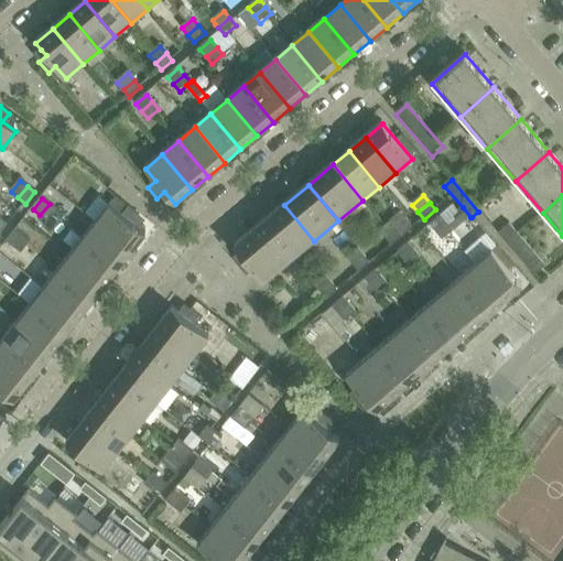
[(50,204),(40,215),(47,222),(56,209),(50,204)]
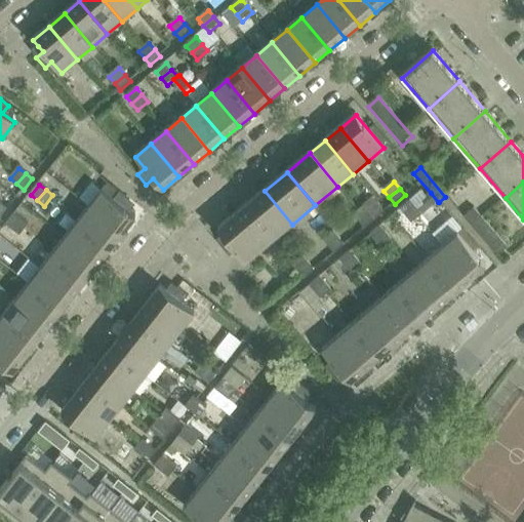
[(103,191),(89,207),(123,234),(136,217),(124,208),(130,201),(120,193),(114,200),(103,191)]
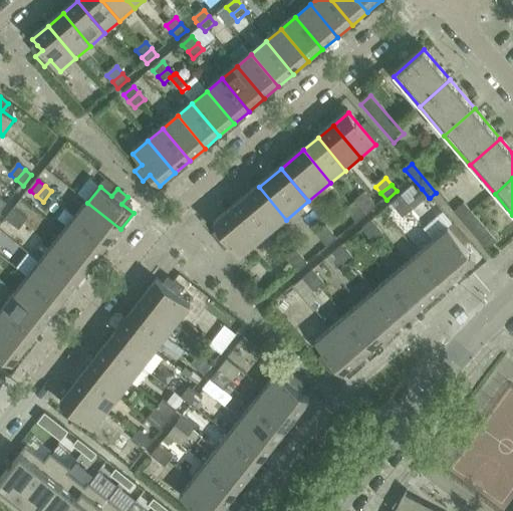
[(286,220),(259,187),(237,206),(264,238),(286,220)]
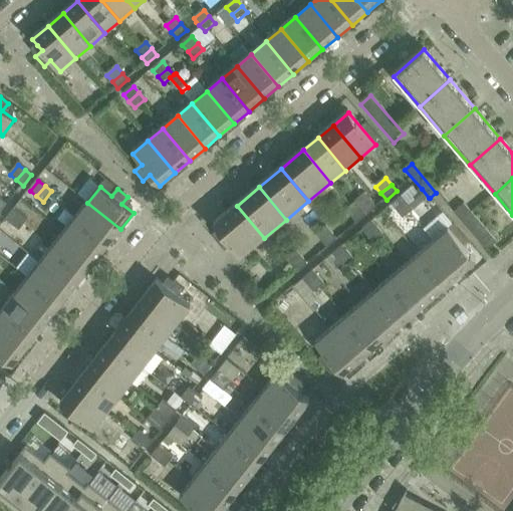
[(417,193),(415,195),(422,204),(429,198),(422,189),(417,193)]
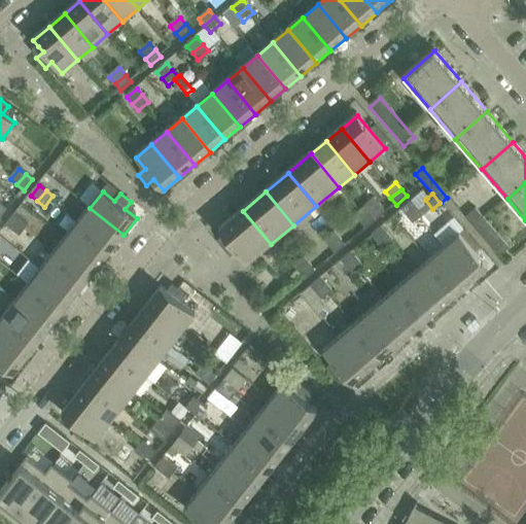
[(418,209),(412,203),(401,211),(408,218),(418,209)]
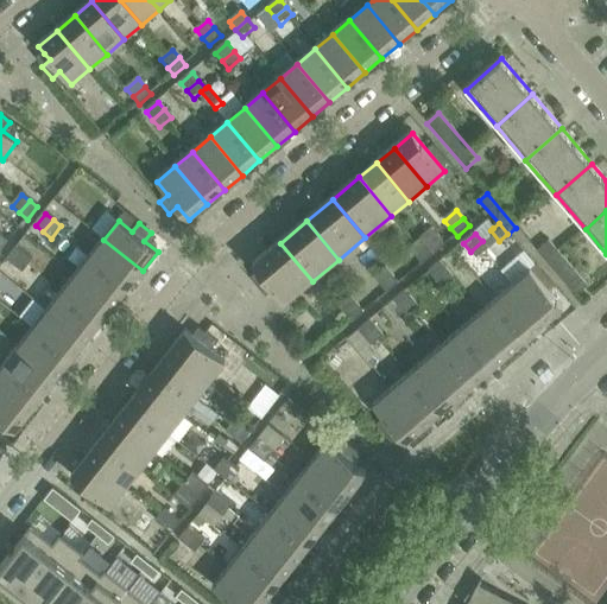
[(143,271),(103,240),(89,258),(128,288),(143,271)]
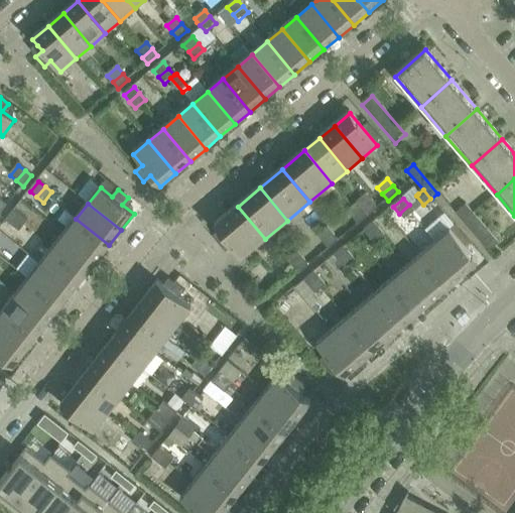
[(347,212),(353,219),(363,210),(357,204),(347,212)]
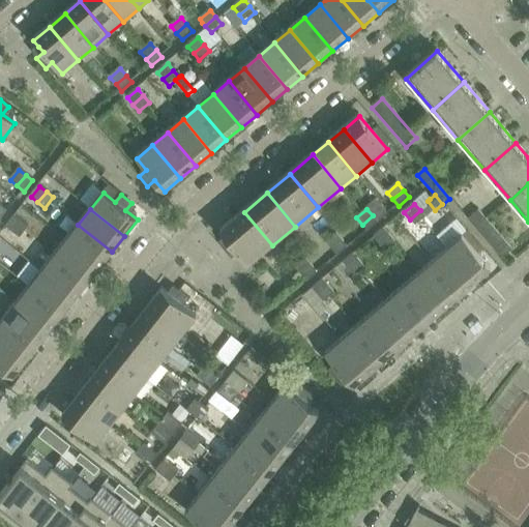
[(420,210),(410,220),(415,226),(425,217),(420,210)]
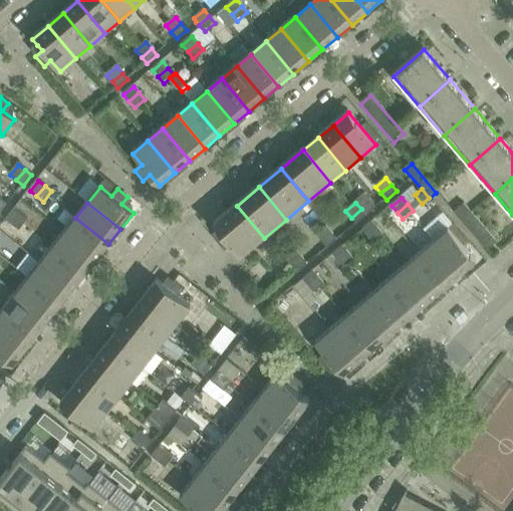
[(465,205),(455,214),(487,252),(497,243),(465,205)]
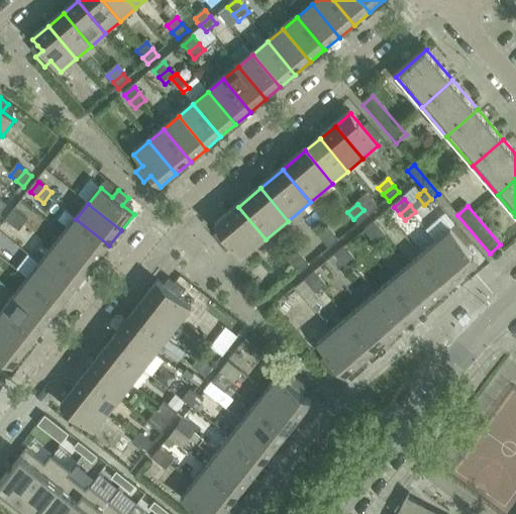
[(266,239),(238,207),(215,226),(220,232),(213,237),(226,253),(233,247),(242,259),(266,239)]
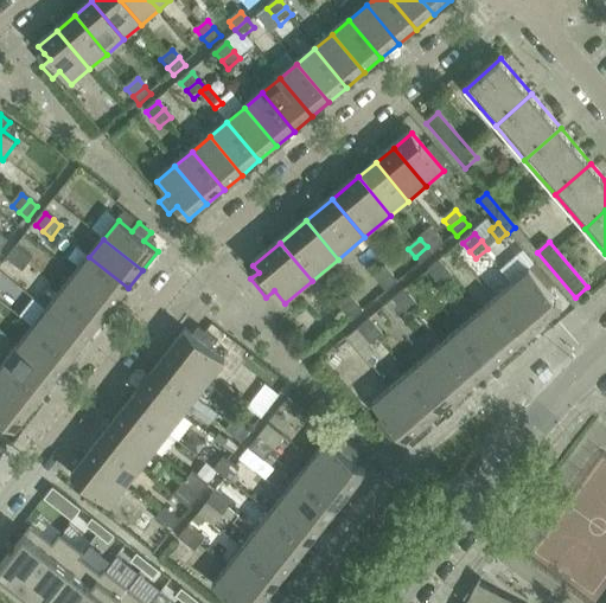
[(427,247),(415,257),(421,265),(434,255),(427,247)]
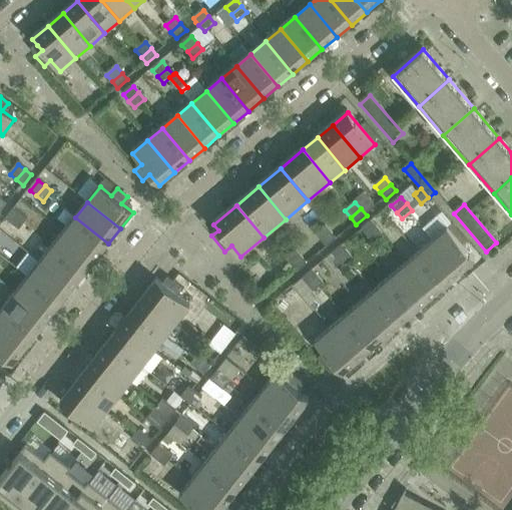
[(21,215),(14,210),(6,220),(13,225),(21,215)]
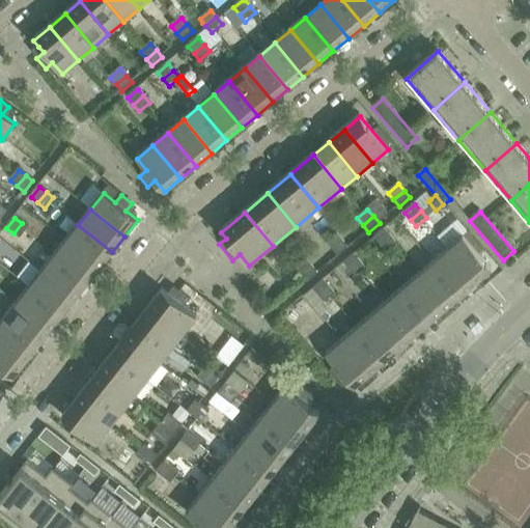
[(29,228),(22,223),(14,233),(20,240),(29,228)]
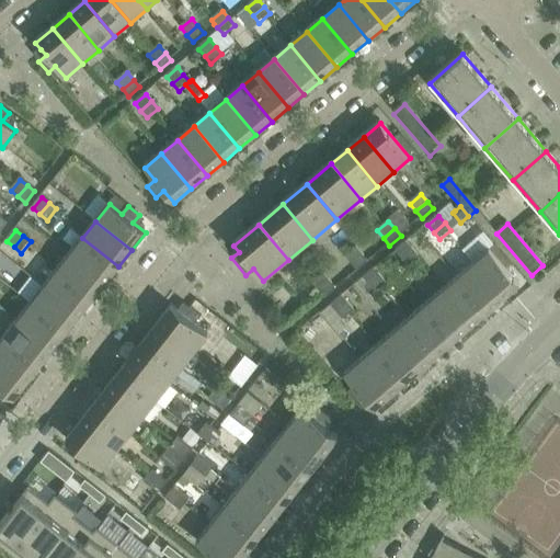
[(118,266),(82,238),(69,254),(106,283),(118,266)]
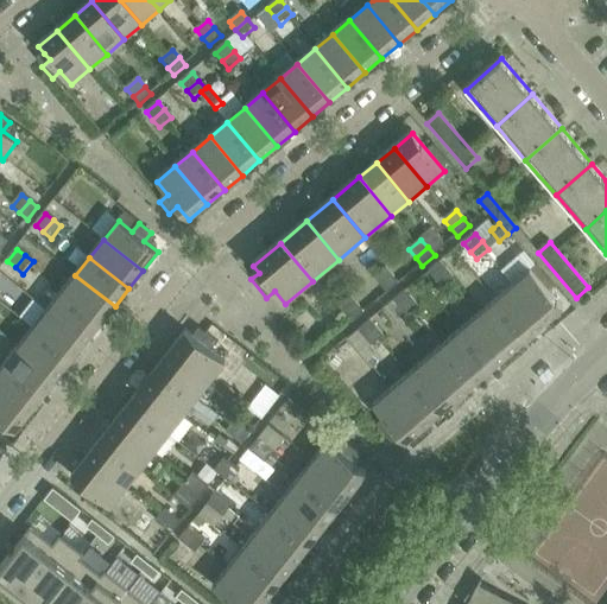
[(448,271),(441,262),(429,273),(435,281),(448,271)]
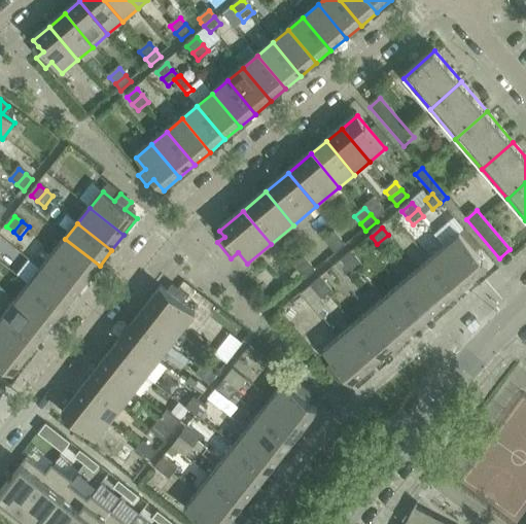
[(324,242),(329,249),(341,240),(335,234),(324,242)]
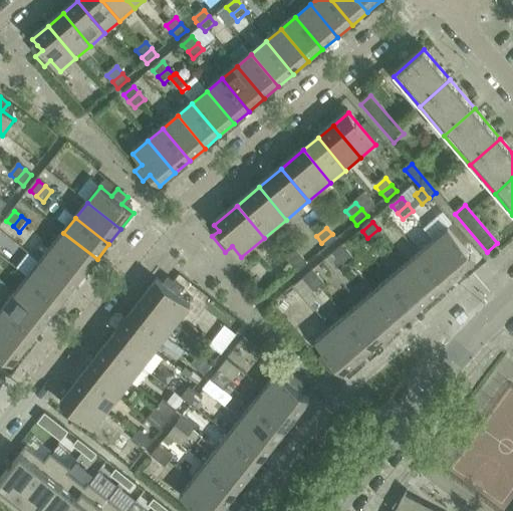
[(378,229),(367,238),(373,244),(383,236),(378,229)]
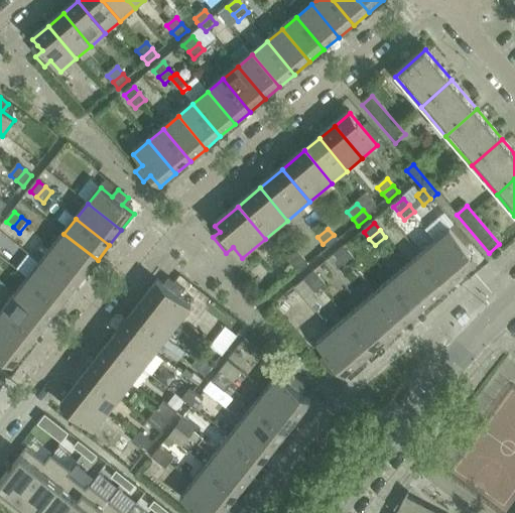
[(451,230),(434,243),(463,275),(478,262),(451,230)]
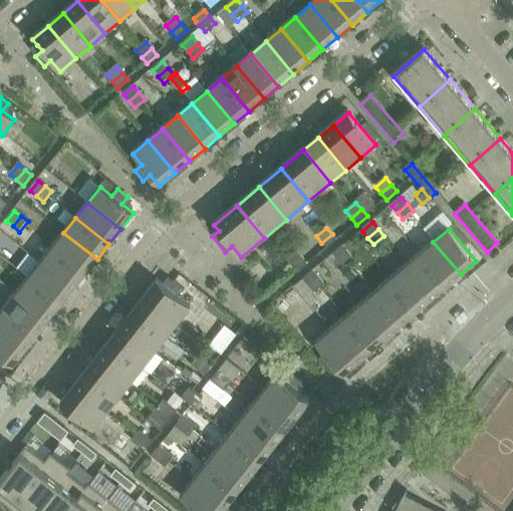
[(97,259),(63,233),(51,248),(85,275),(97,259)]
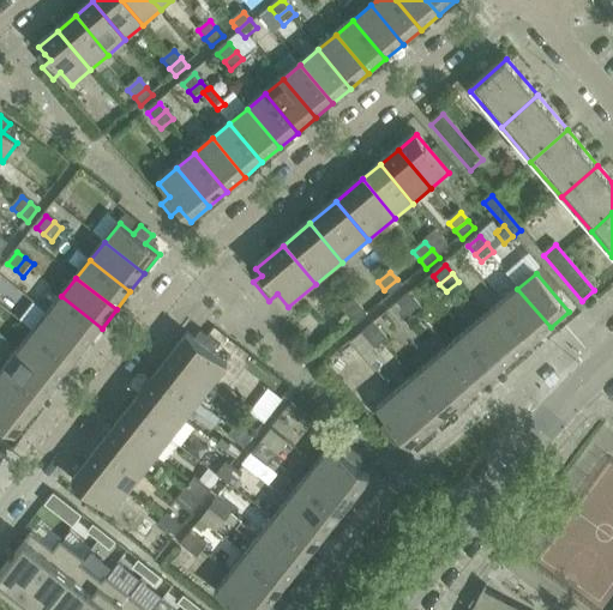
[(397,279),(384,290),(391,297),(403,288),(397,279)]
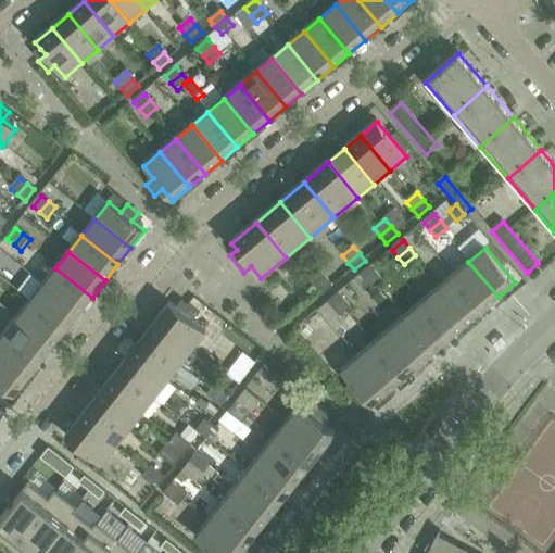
[(499,297),(468,262),(453,276),(482,311),(499,297)]
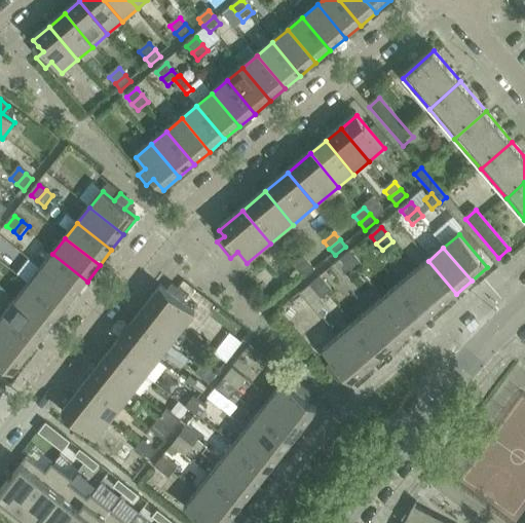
[(350,253),(340,262),(346,268),(357,260),(350,253)]
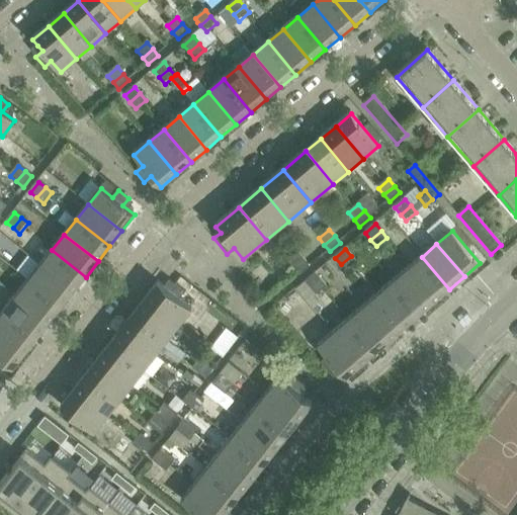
[(86,277),(52,250),(40,265),(74,292),(86,277)]
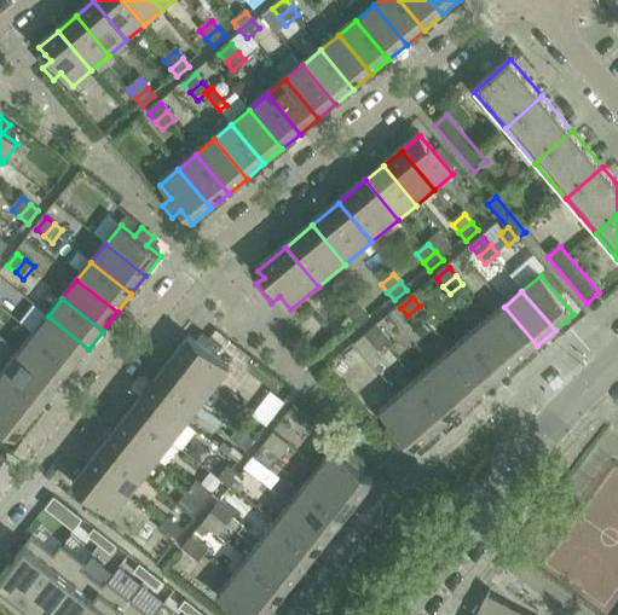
[(345,314),(352,321),(364,312),(358,303),(345,314)]
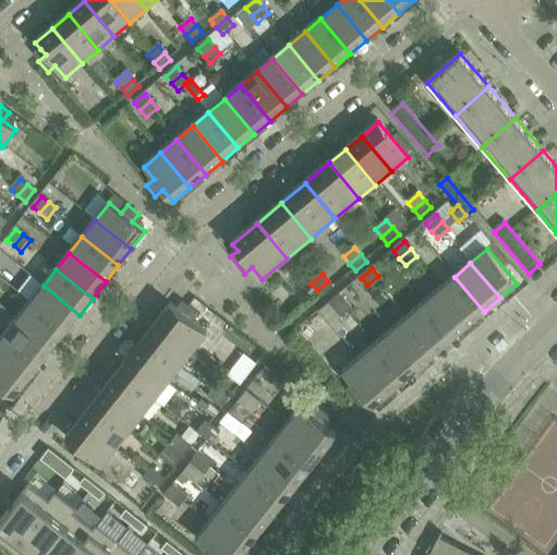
[(378,276),(367,285),(373,292),(385,282),(378,276)]
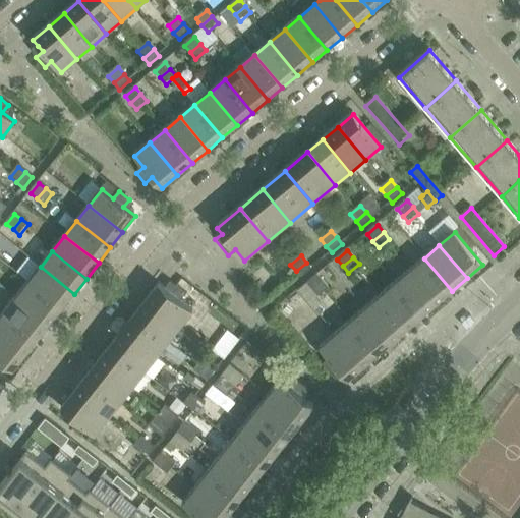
[(452,291),(424,259),(409,271),(438,303),(452,291)]
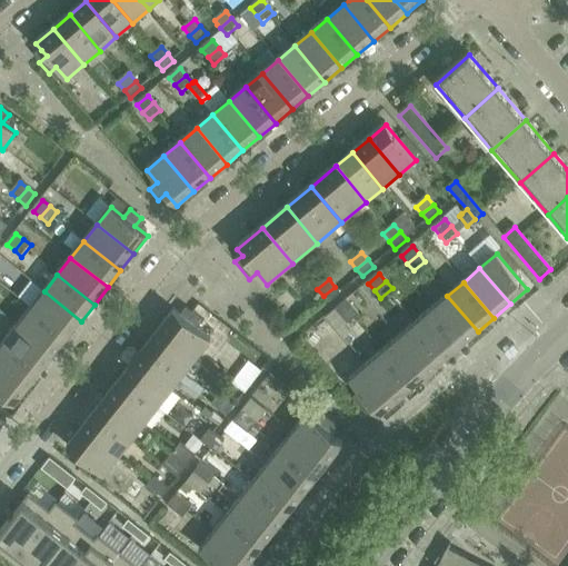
[(335,287),(324,296),(329,304),(341,294),(335,287)]
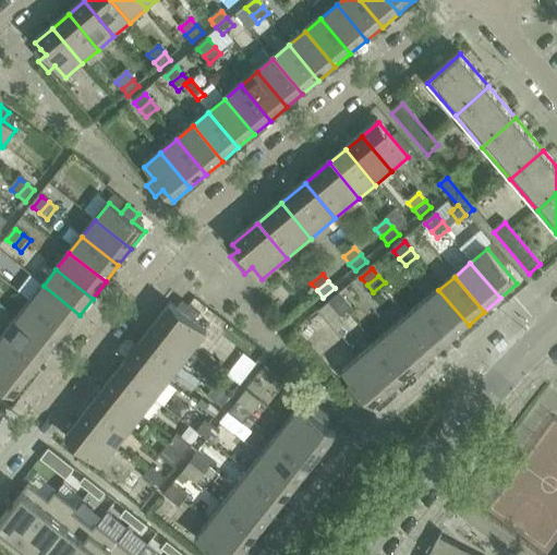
[(80,315),(44,286),(31,303),(67,332),(80,315)]
